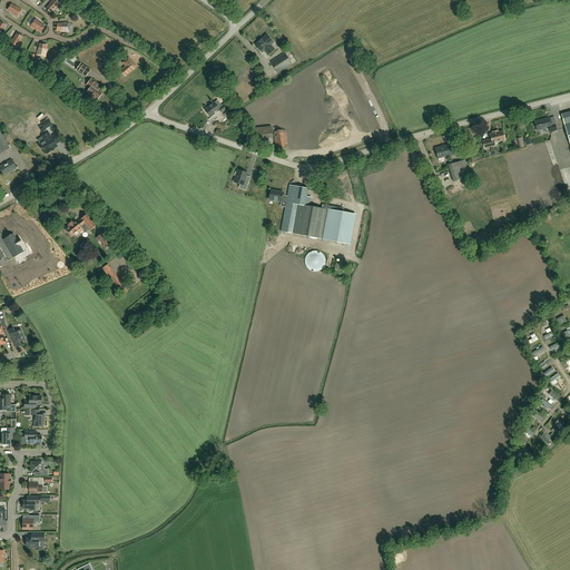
[(46,9),(50,13),(53,10),(55,11),(59,6),(52,0),(51,0),(49,2),(50,3),(46,9)]
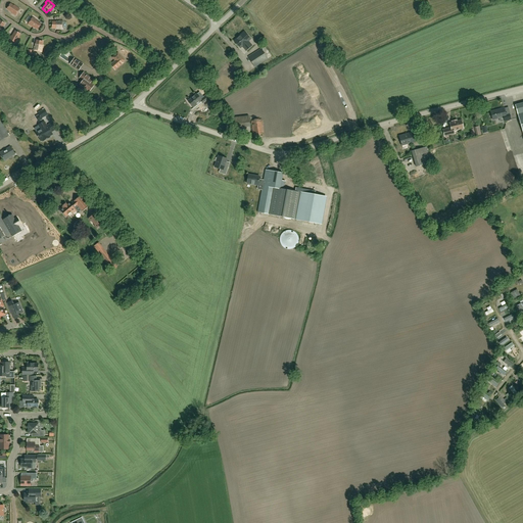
[(12,13),(15,15),(19,9),(14,5),(13,6),(10,4),(7,9),(12,12),(12,13)]
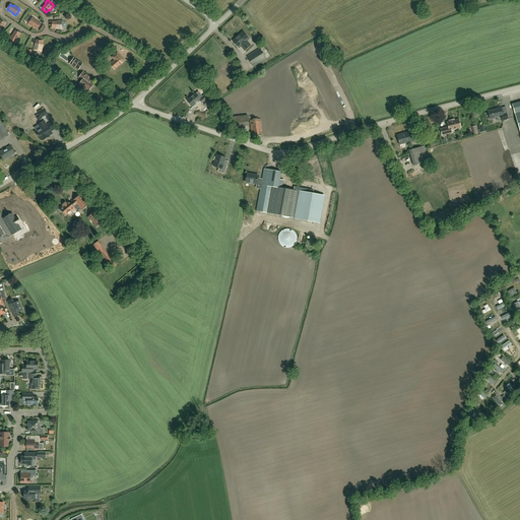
[(36,20),(36,19),(33,17),(27,23),(34,27),(34,26),(38,28),(41,24),(36,20)]
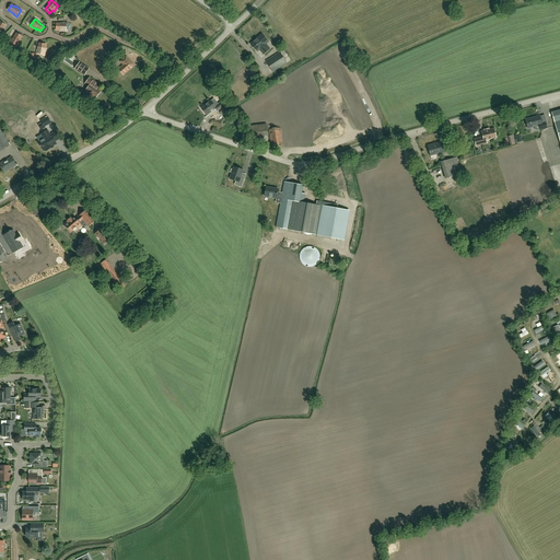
[(60,31),(67,31),(68,22),(63,22),(63,23),(56,23),(56,30),(60,30),(60,31)]
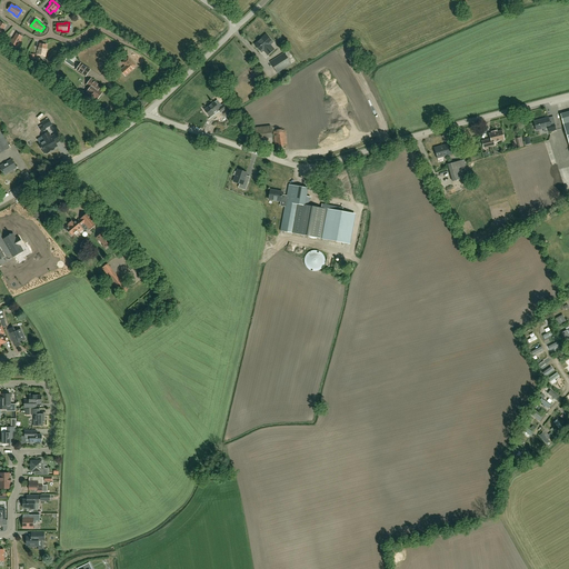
[(13,39),(12,39),(10,42),(18,47),(21,41),(20,40),(22,37),(17,33),(13,39)]
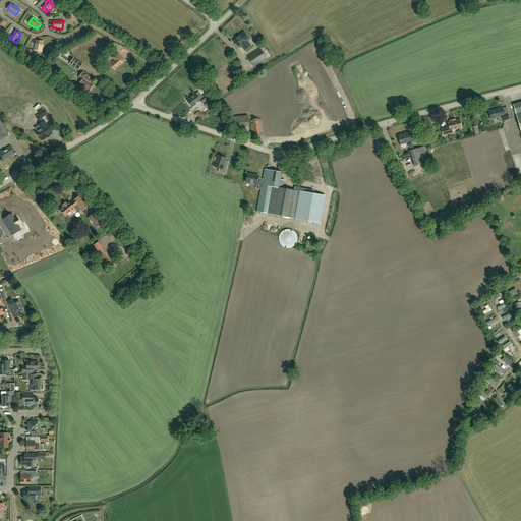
[(245,51),(251,46),(247,41),(250,39),(243,32),(240,35),(241,35),(233,42),(239,48),(241,46),(245,51)]
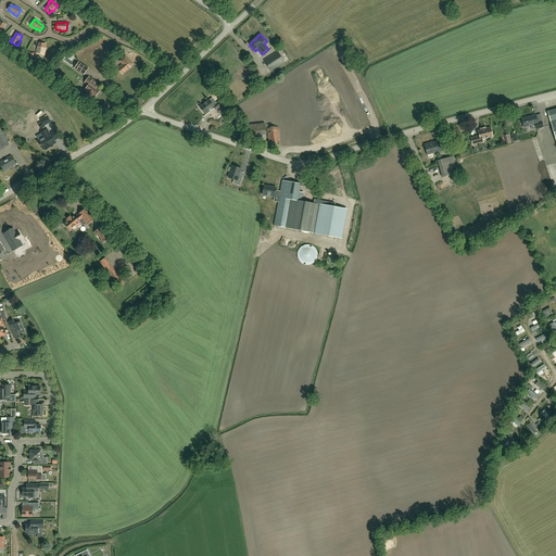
[(46,45),(39,42),(37,50),(36,50),(36,53),(43,55),(46,49),(45,48),(46,45)]
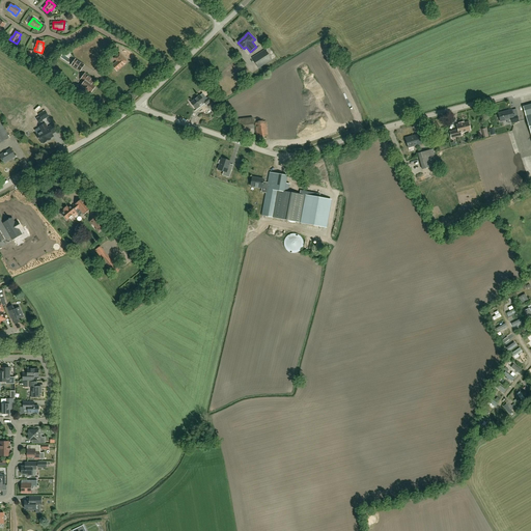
[(266,50),(252,58),(259,68),(272,60),(266,50)]
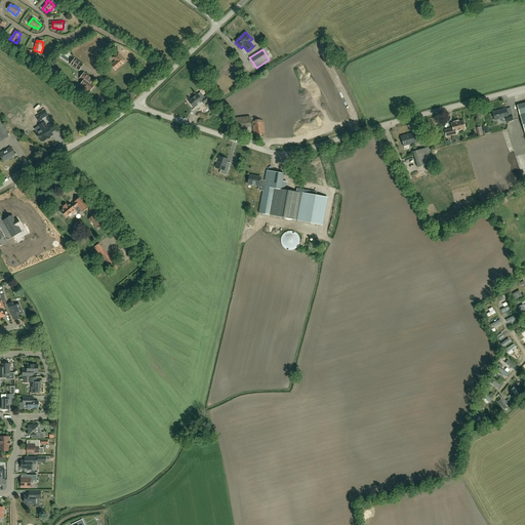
[(99,59),(104,63),(109,55),(105,52),(99,59)]
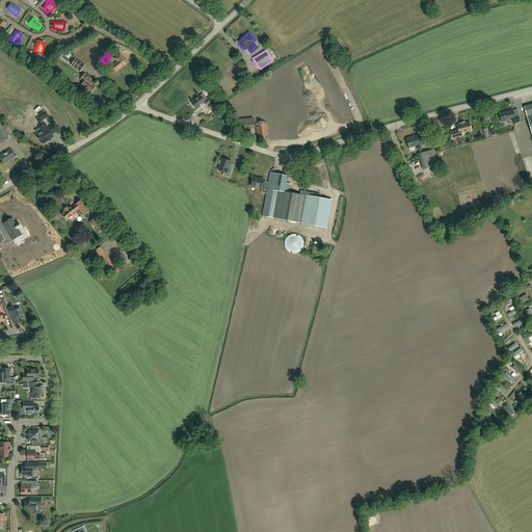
[(124,64),(127,61),(121,54),(114,58),(117,61),(112,65),(117,72),(125,64),(124,64)]
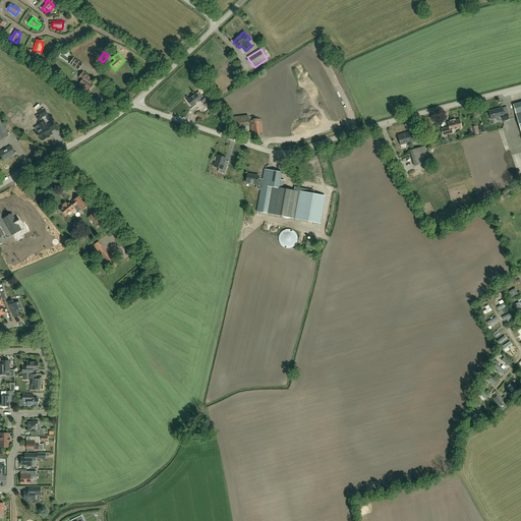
[(74,58),(70,64),(78,70),(82,64),(74,58)]
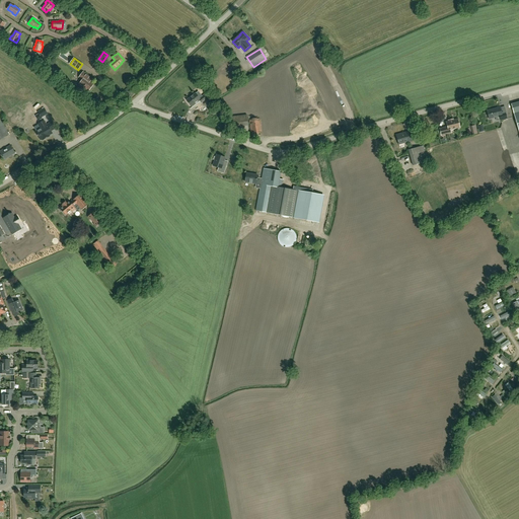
[(77,88),(79,90),(84,93),(87,89),(89,90),(93,84),(89,82),(92,79),(83,72),(79,77),(82,80),(80,84),(77,88)]
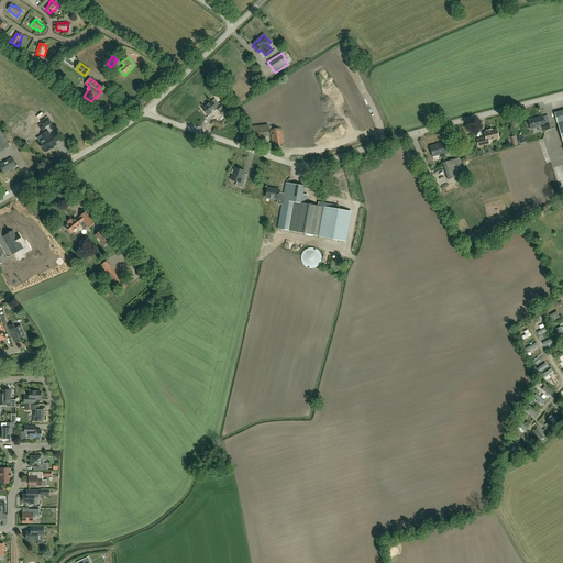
[(219,111),(220,111),(223,116),(229,110),(222,102),(217,107),(211,101),(202,109),(208,116),(217,109),(219,111)]
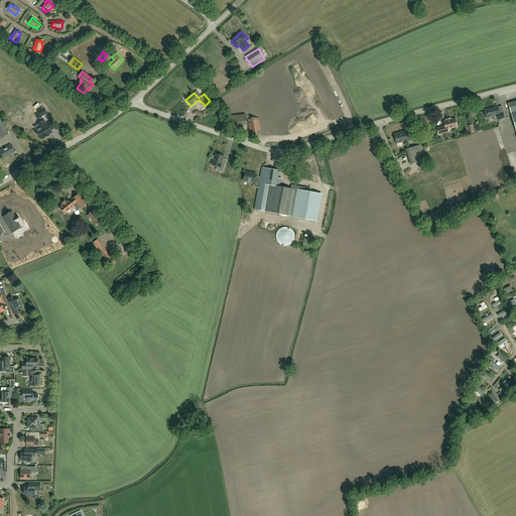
[(315,100),(309,102),(310,105),(311,108),(312,111),(324,108),(324,107),(331,105),(329,97),(324,98),(324,99),(316,101),(316,100),(315,100)]
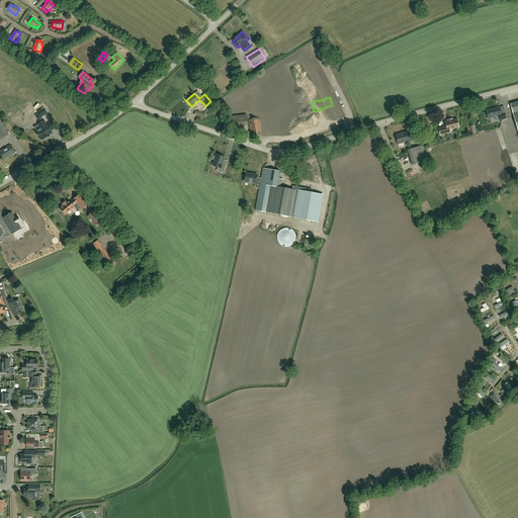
[(348,110),(352,109),(346,97),(343,99),(348,110)]
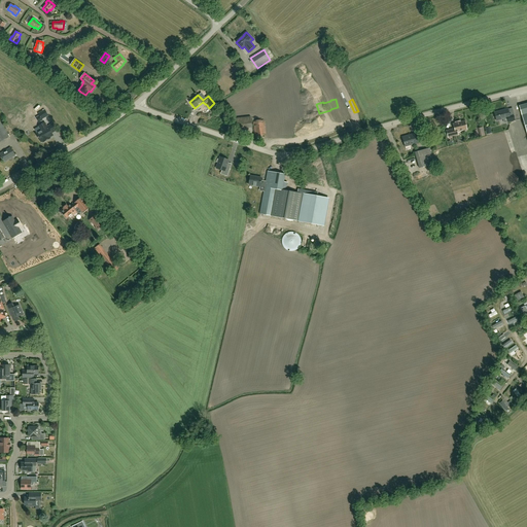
[(508,123),(515,120),(514,115),(513,111),(508,112),(507,109),(494,112),(496,120),(507,117),(508,123)]
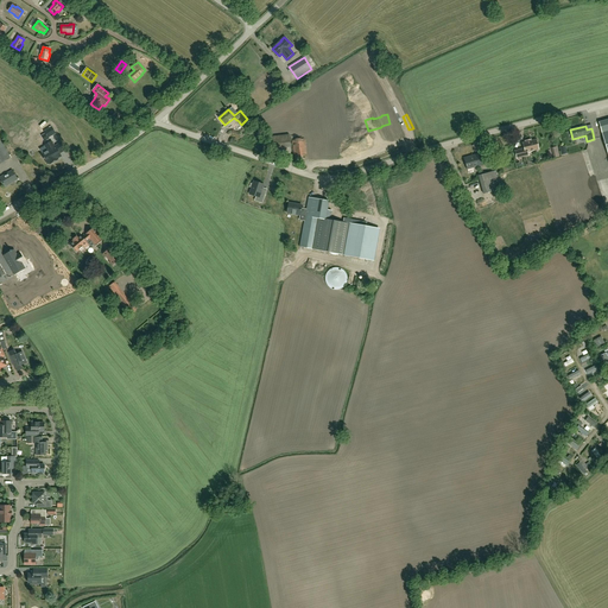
[(51,127),(44,132),(48,138),(55,133),(51,127)]
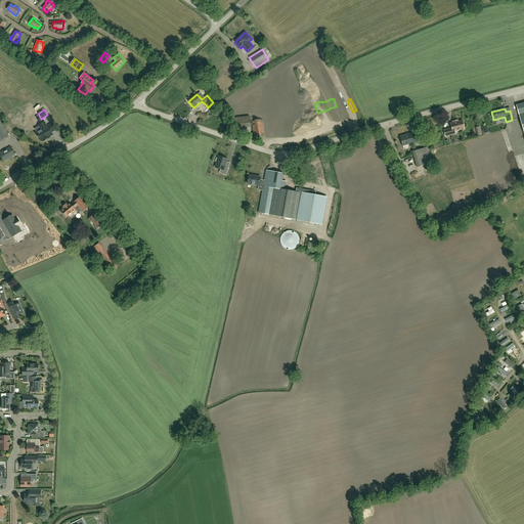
[(234,129),(242,128),(250,127),(249,116),(232,118),(234,129)]
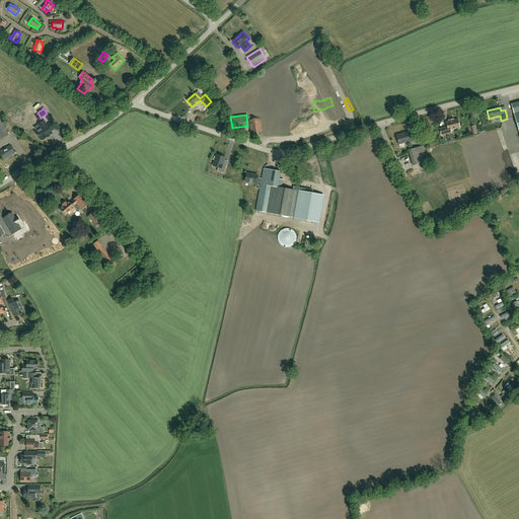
[(251,135),(262,133),(260,119),(249,121),(251,135)]
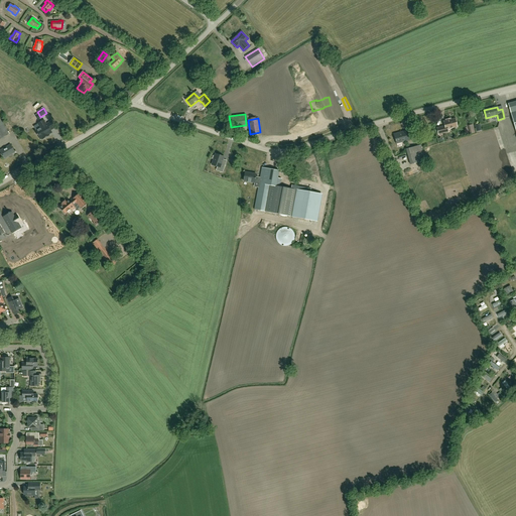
[(0,139),(9,134),(0,119),(0,139)]
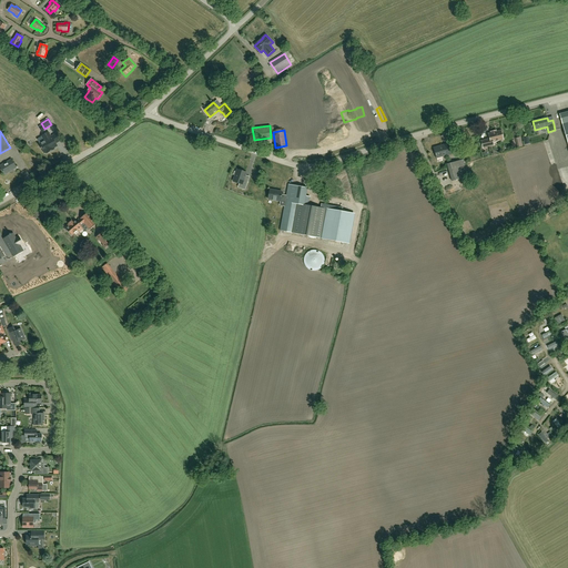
[(503,140),(500,131),(496,132),(496,131),(492,132),(492,133),(488,134),(490,139),(482,141),(483,148),(494,145),(493,142),(503,140)]
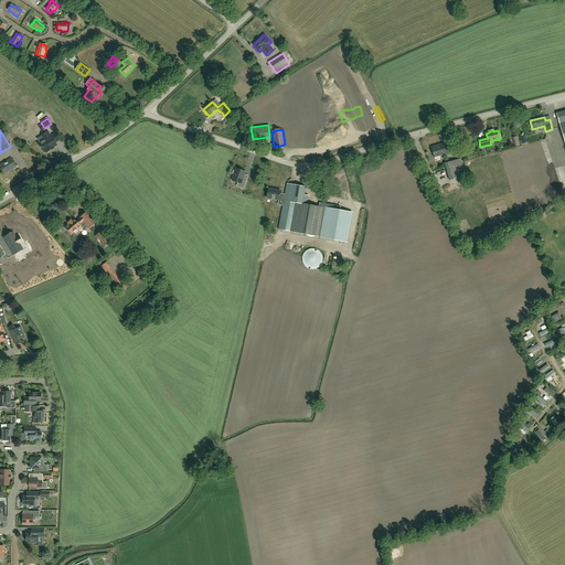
[(51,150),(51,149),(53,148),(53,147),(56,146),(55,142),(61,140),(56,132),(51,136),(49,131),(41,136),(44,140),(39,144),(41,147),(41,148),(42,148),(44,152),(45,151),(46,152),(50,150),(50,151),(51,150)]
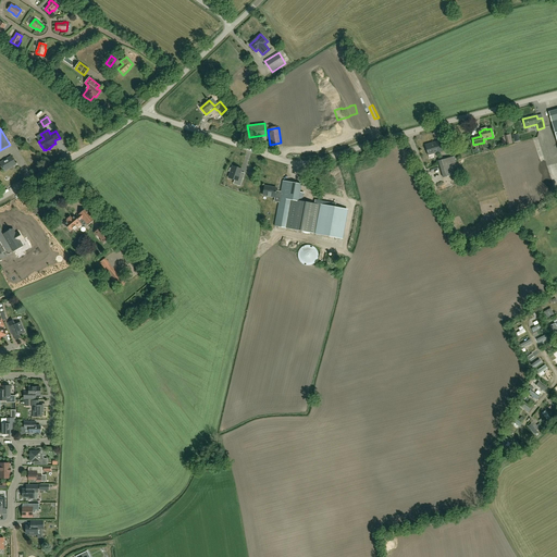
[(422,146),(420,146),(422,156),(426,155),(430,153),(431,155),(436,153),(436,157),(437,157),(442,156),(441,152),(441,149),(442,149),(440,141),(434,144),(433,143),(428,144),(428,143),(422,145),(422,146)]
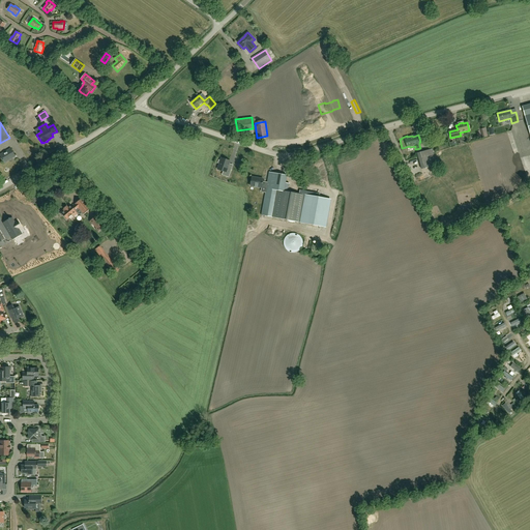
[(0,154),(0,155),(0,156),(4,163),(16,156),(10,149),(0,154)]
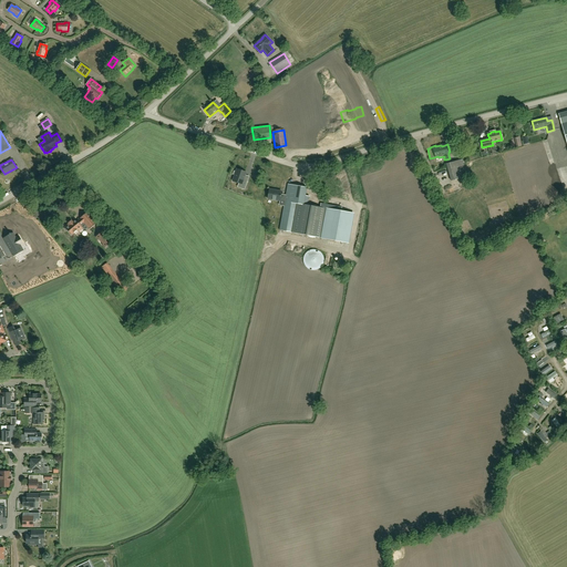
[(464,160),(447,163),(451,181),(462,179),(461,174),(466,173),(464,160)]
